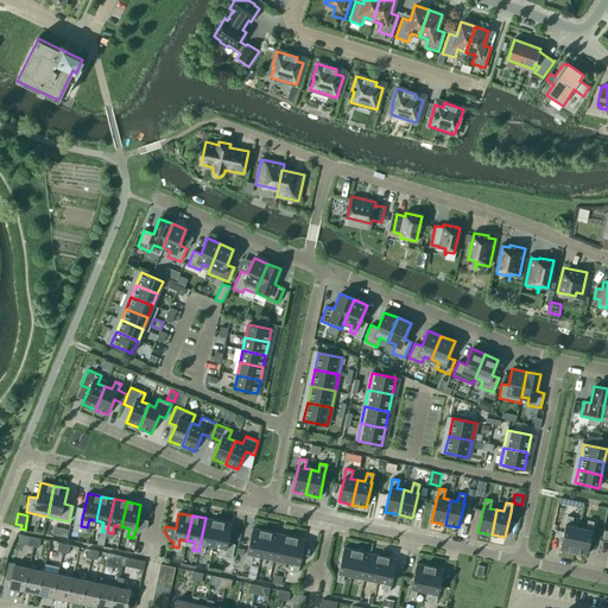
[(568,515),(565,524),(559,549),(574,552),(578,527),(571,525),(572,517),(568,515)]
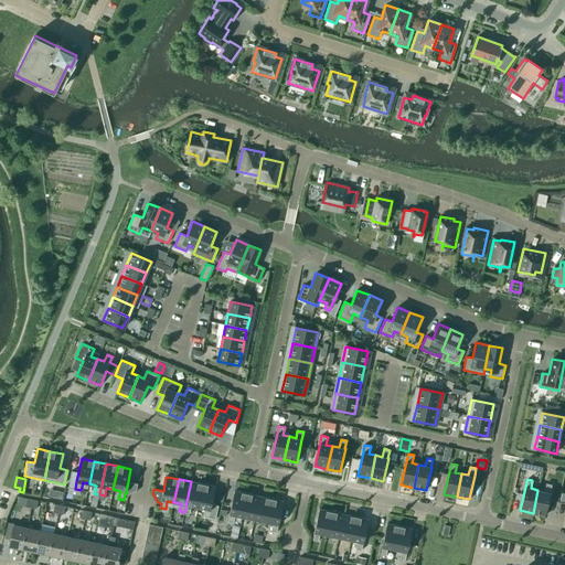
[(198,508),(203,484),(191,481),(184,512),(190,513),(191,505),(198,508)]
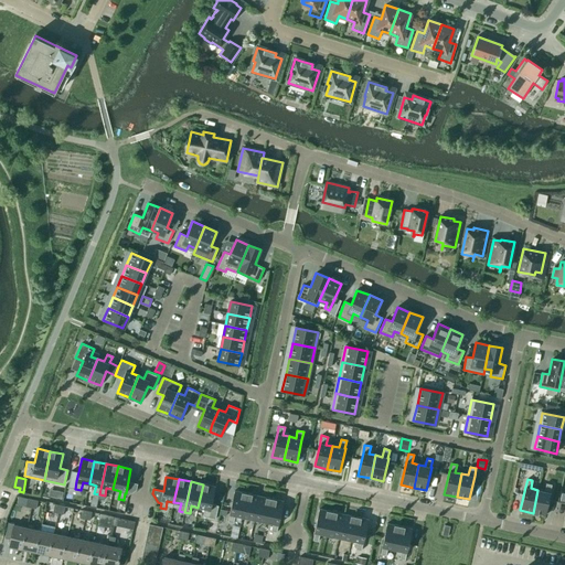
[(537,490),(533,513),(545,515),(551,491),(552,484),(546,483),(544,491),(537,490)]
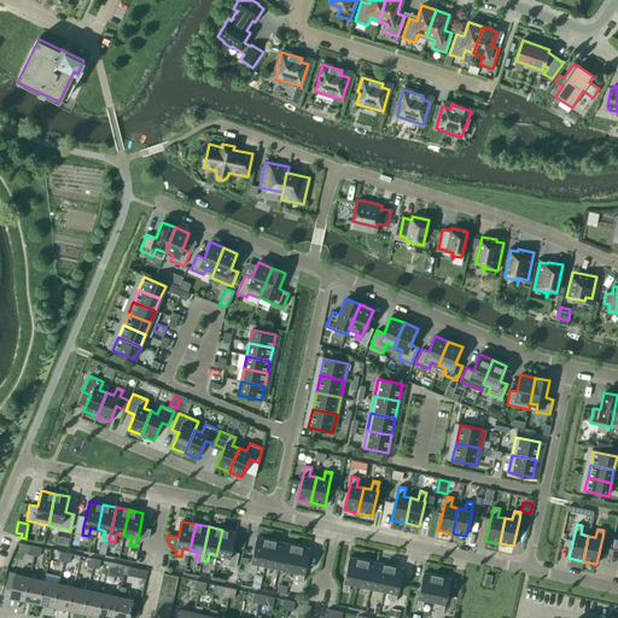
[(222,530),(216,555),(223,557),(222,565),(235,567),(239,553),(232,552),(235,532),(222,530)]
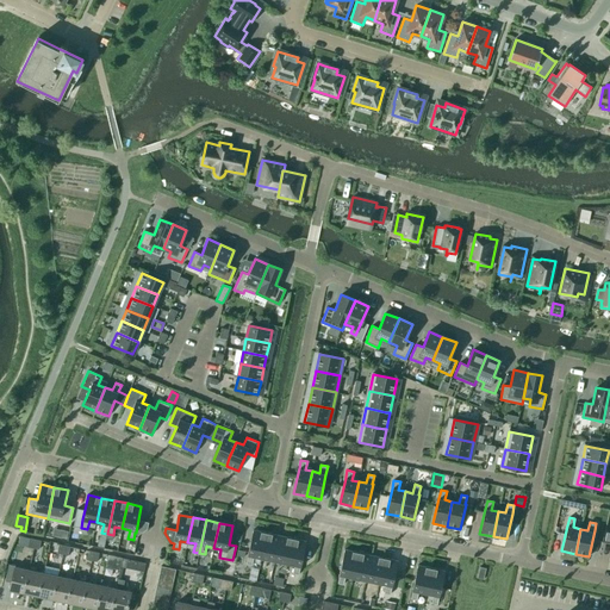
[(261,558),(267,533),(253,530),(248,555),(246,564),(253,565),(254,556),(261,558)]
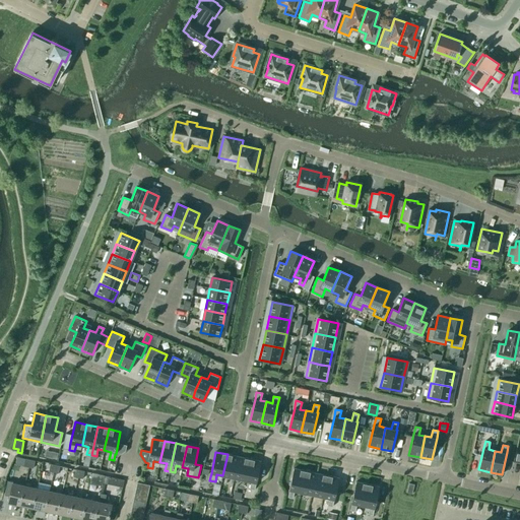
[(234,478),(239,457),(228,454),(222,475),(234,478)]
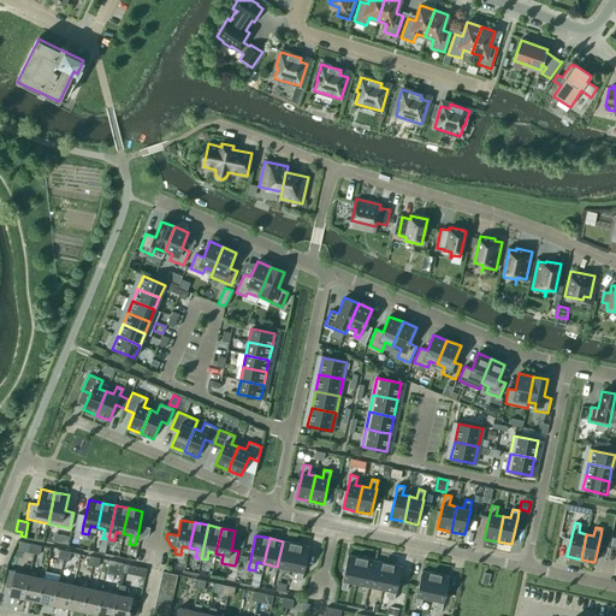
[(290,569),(296,544),(283,542),(277,567),(290,569)]
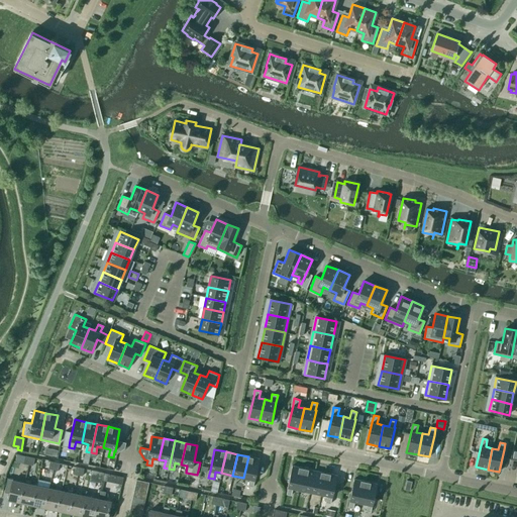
[(248,456),(243,478),(249,479),(248,486),(253,487),(260,458),(248,456)]
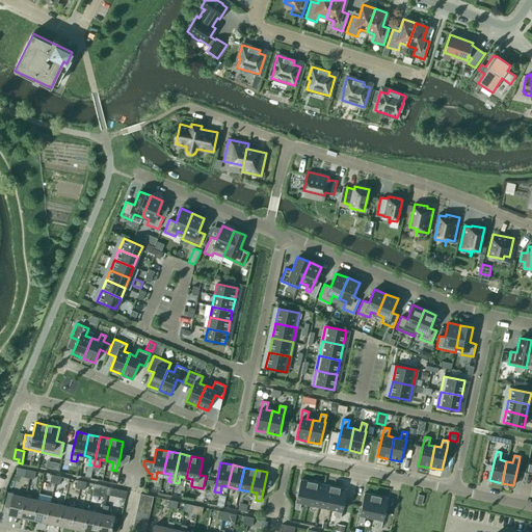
[(308,504),(313,482),(300,479),(296,501),(294,508),(299,509),(301,502),(308,504)]
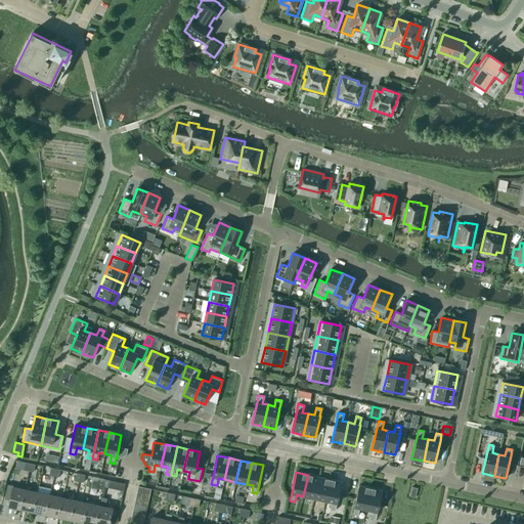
[(314,498),(318,477),(308,475),(303,496),(314,498)]
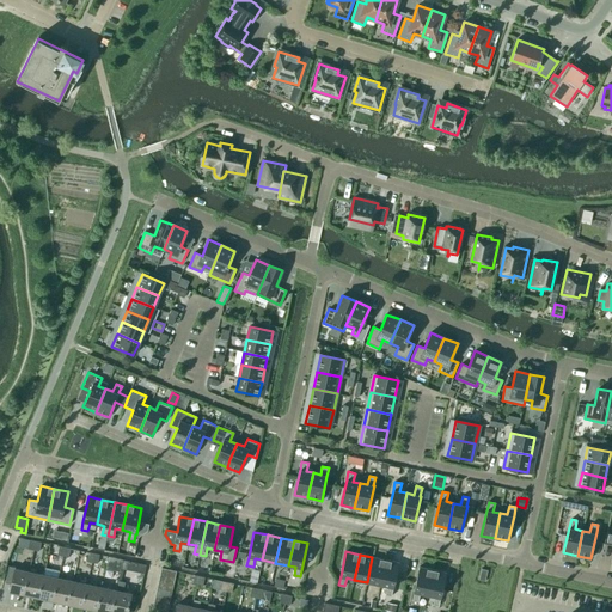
[(123,561),(109,557),(106,569),(121,573),(123,561)]
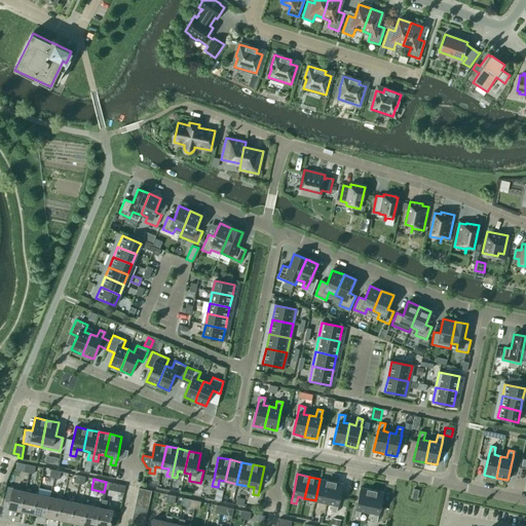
[(327,502),(331,481),(320,479),(315,500),(327,502)]
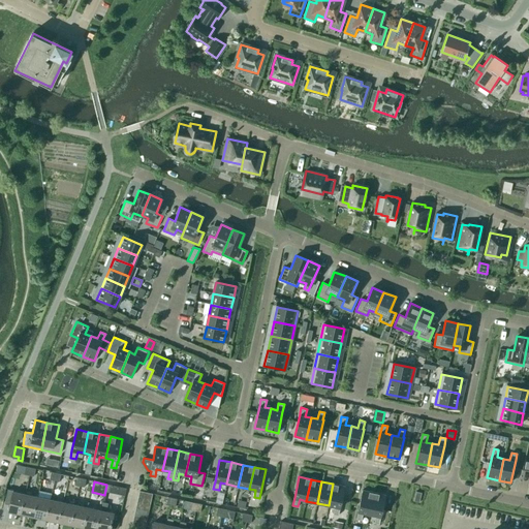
[(333,484),(329,505),(335,507),(333,515),(339,516),(340,508),(345,487),(344,487),(333,484)]
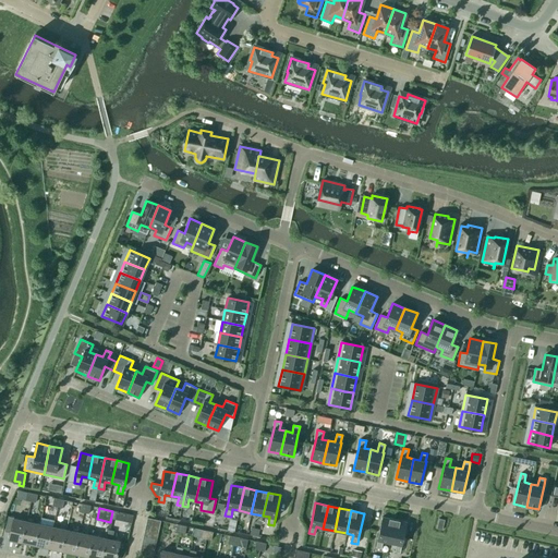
[(116,520),(132,523),(133,514),(117,511),(117,512),(116,520)]
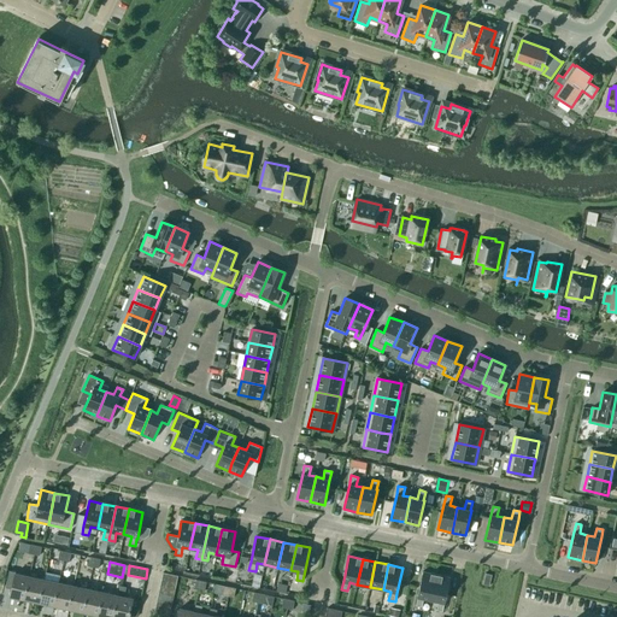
[(430,600),(436,575),(423,571),(417,597),(417,598),(416,606),(422,607),(423,599),(430,600)]
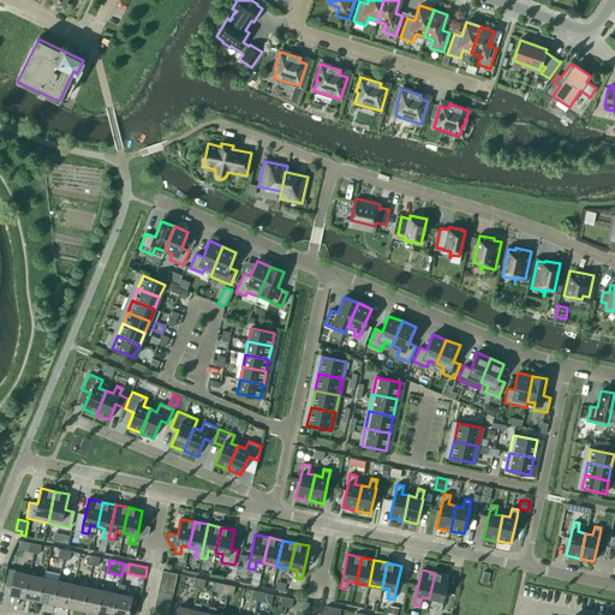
[(162,571),(161,578),(175,581),(177,574),(162,571)]
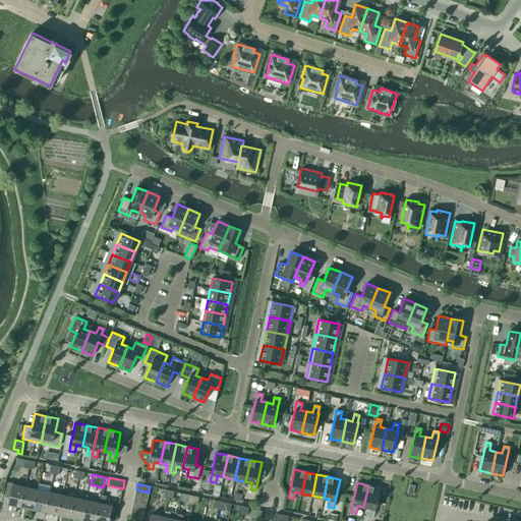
[(20,506),(24,487),(12,484),(8,504),(20,506)]
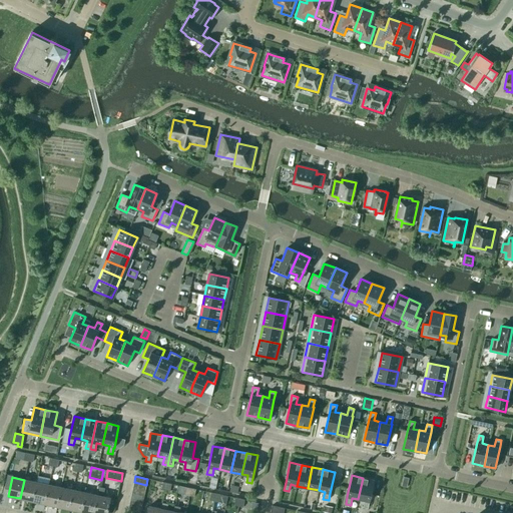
[(363,478),(358,499),(364,500),(363,507),(368,508),(370,501),(374,480),(363,478)]
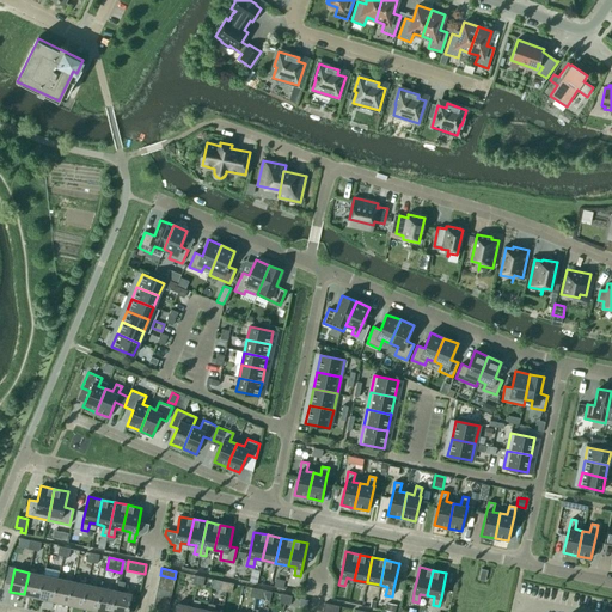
[(40,598),(44,575),(29,573),(24,594),(40,598)]
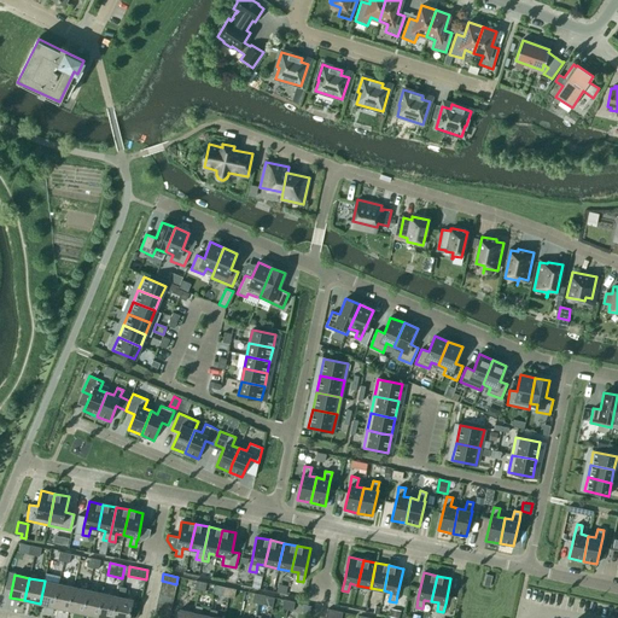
[(54,606),(59,584),(45,581),(40,604),(54,606)]
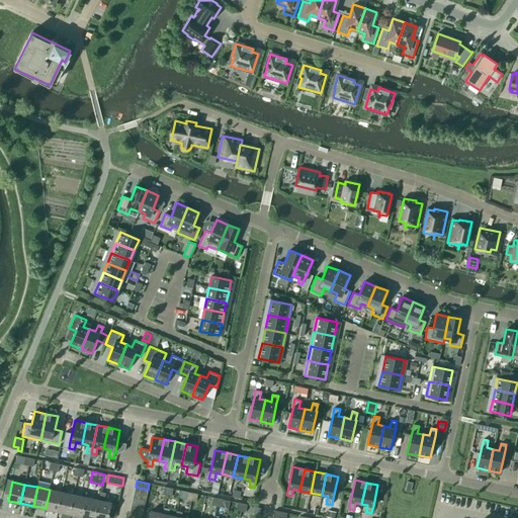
[(136,487),(134,493),(147,496),(148,490),(136,487)]
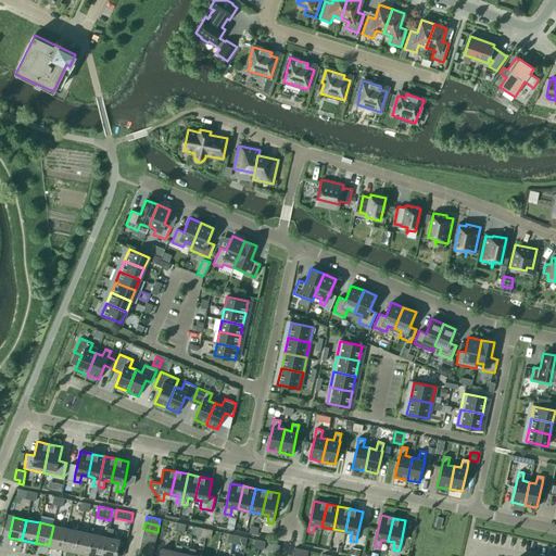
[(62,548),(66,528),(53,526),(49,545),(62,548)]
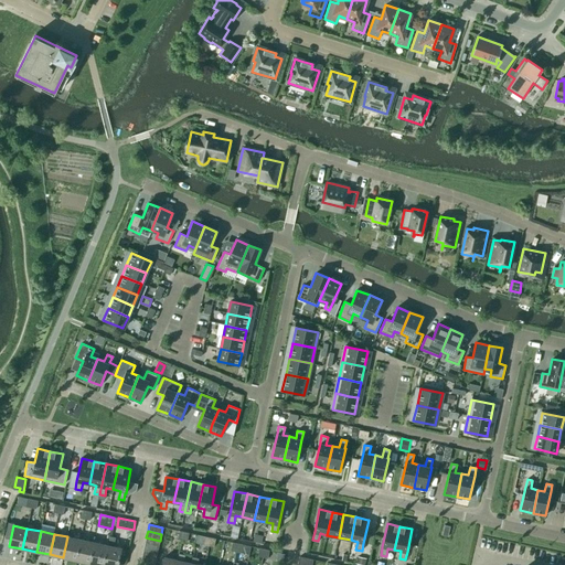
[(76,561),(81,540),(67,536),(63,557),(76,561)]
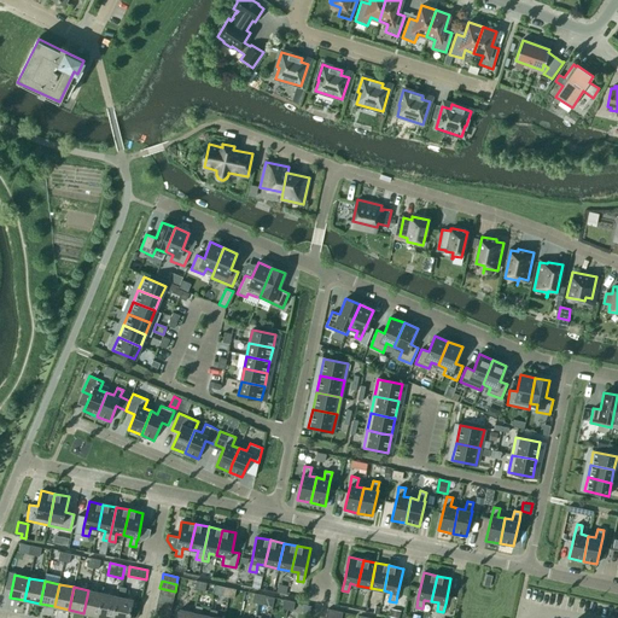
[(159,588),(158,595),(174,598),(175,592),(159,588)]
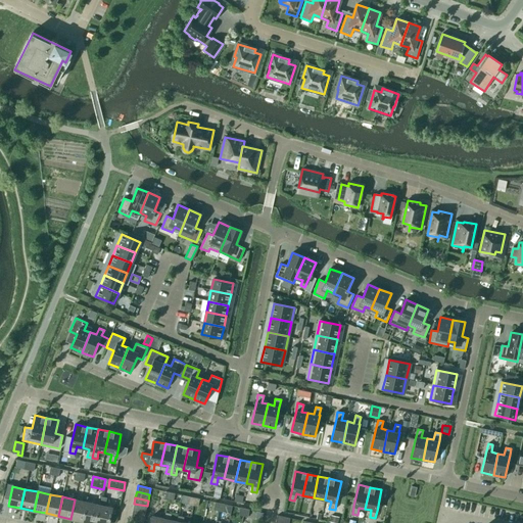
[(83,521),(87,503),(75,500),(70,519),(83,521)]
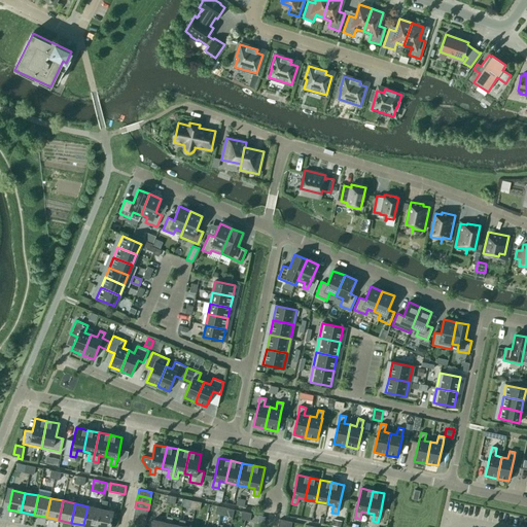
[(94,507),(94,505),(89,504),(88,506),(83,525),(92,526),(96,526),(101,508),(94,507)]
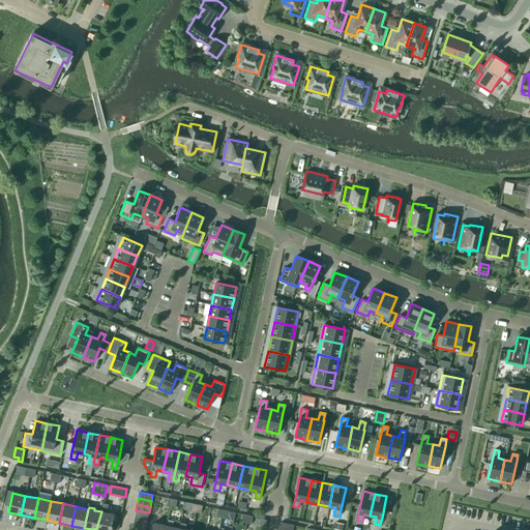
[(136,510),(135,516),(147,519),(149,512),(136,510)]
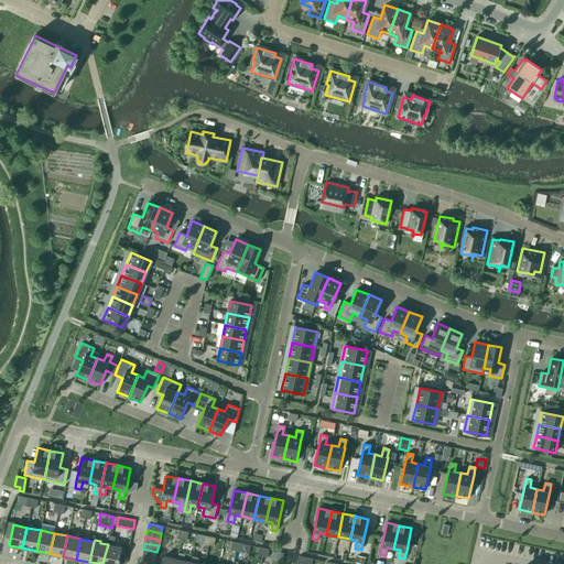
[(117,563),(121,548),(108,544),(102,563),(117,563)]
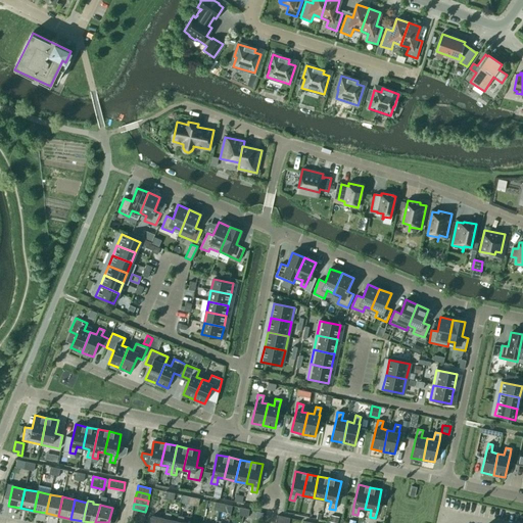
[(132,515),(144,518),(145,512),(133,509),(132,515)]
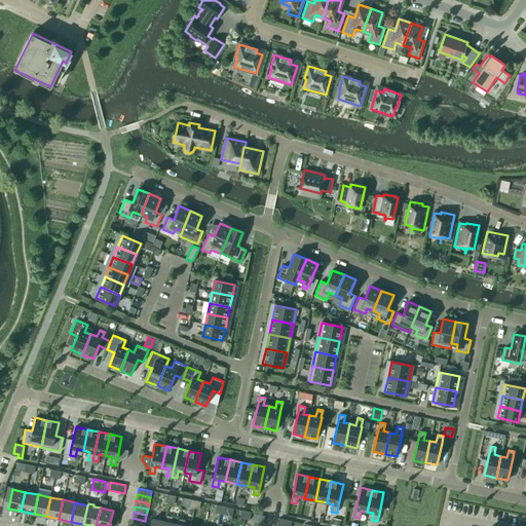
[(164,525),(165,522),(158,520),(159,518),(153,517),(151,525),(164,525)]
